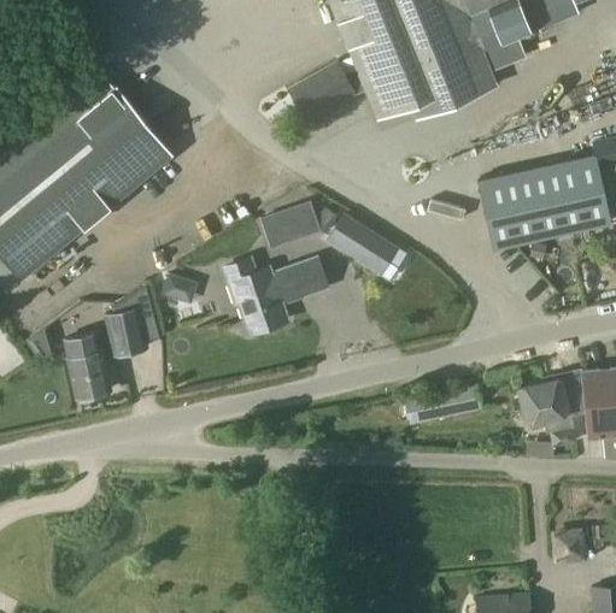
[(329,0),(358,70),(342,76),(353,96),(367,89),(376,113),(411,98),(417,112),(491,82),(488,75),(527,59),(518,39),(579,15),(575,4),(584,0),(329,0)]
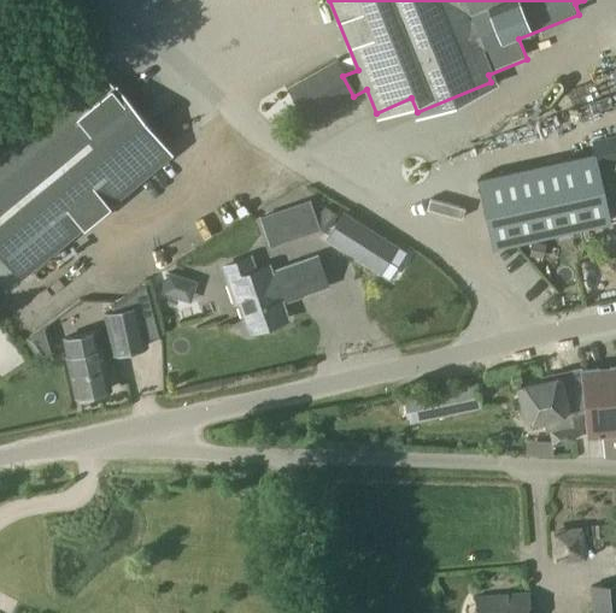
[(334,107),(353,96),(342,76),(338,65),(291,93),(308,121),(333,105),(334,107)]
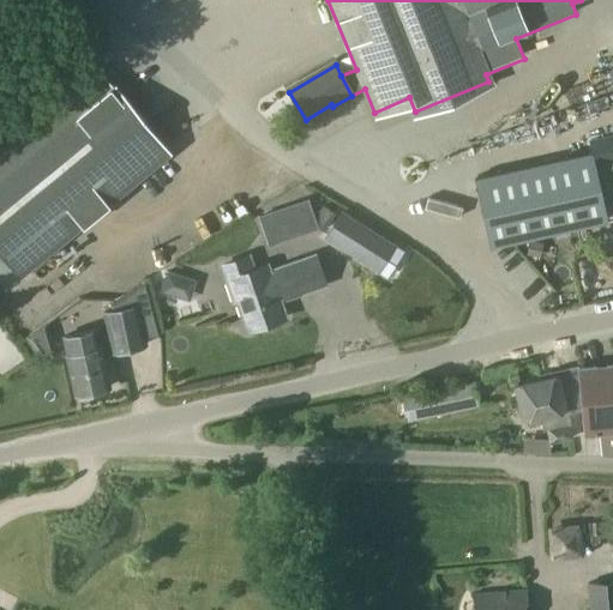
[(115,88),(0,182),(0,252),(23,279),(172,156),(115,88)]
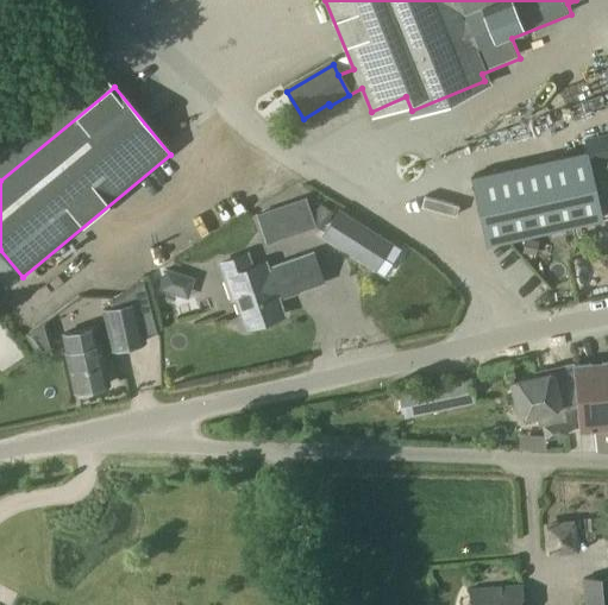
[(607,137),(584,143),(589,162),(607,157),(607,137)]
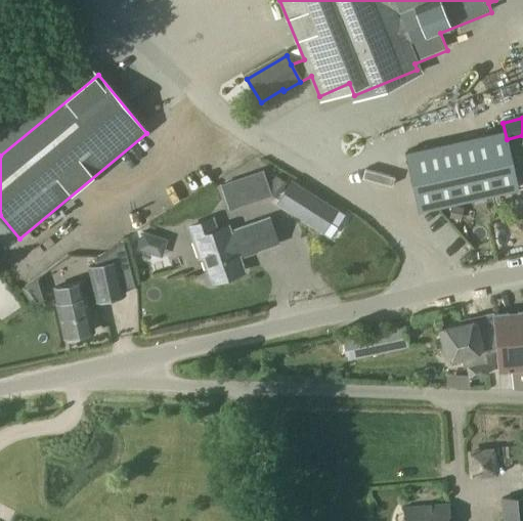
[(504,132),(406,154),(419,212),(516,190),(504,132)]
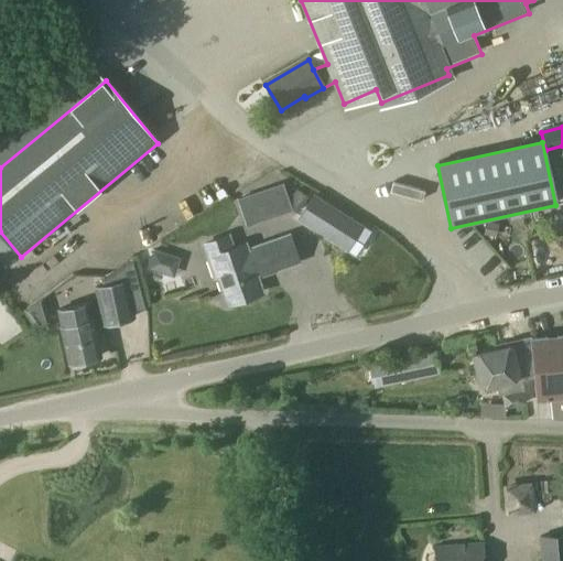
[(252,197),(239,202),(248,227),(261,223),(252,197)]
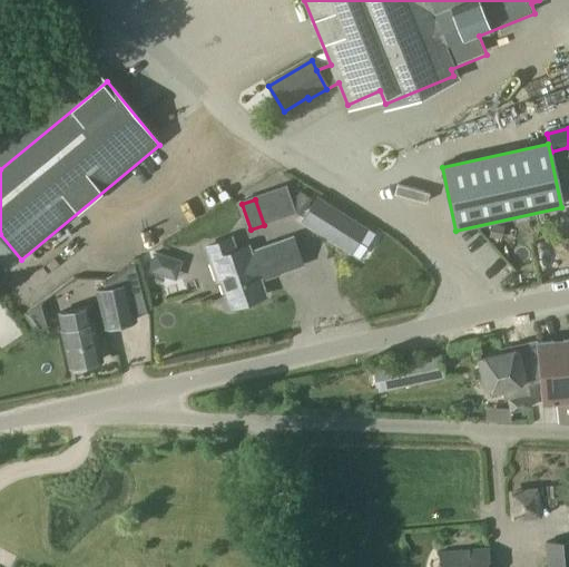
[(317,199),(302,224),(360,261),(375,235),(317,199)]
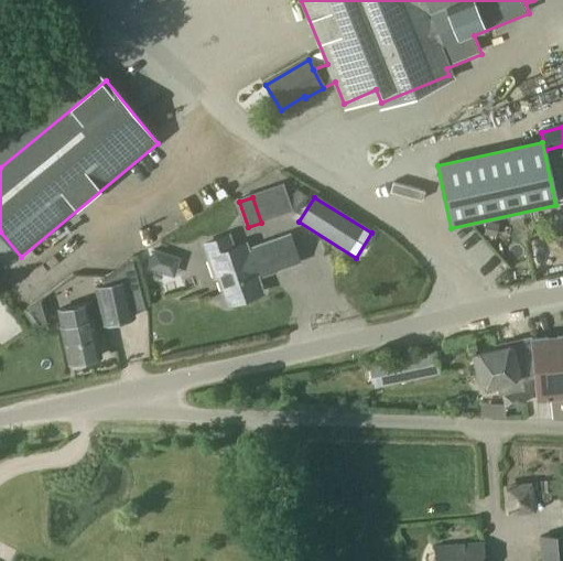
[(529,237),(532,270),(553,268),(549,235),(529,237)]
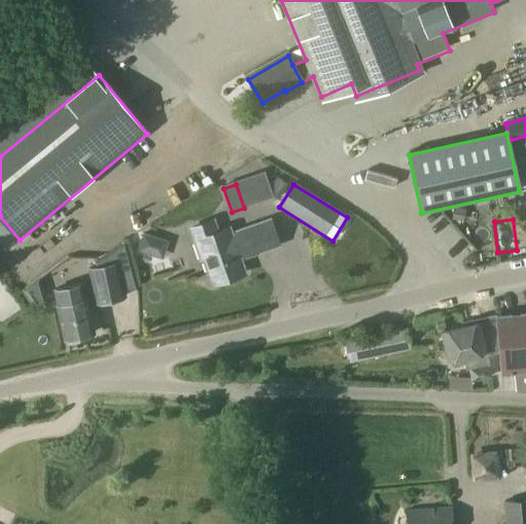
[(203,260),(205,259),(214,285),(246,274),(241,259),(280,246),(271,221),(233,235),(231,230),(218,234),(216,225),(194,233),(203,260)]
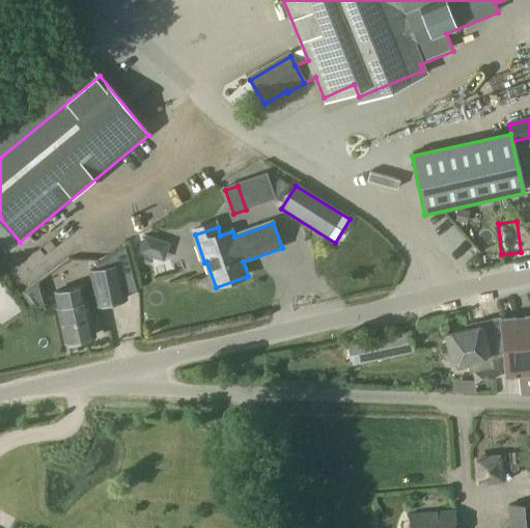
[(163,261),(168,247),(145,240),(140,253),(163,261)]
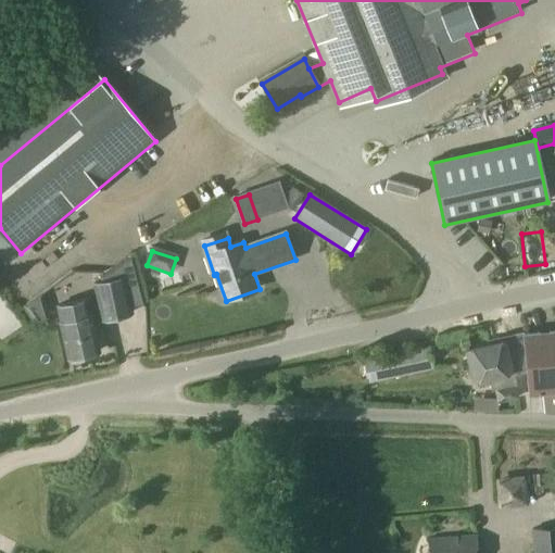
[(124,278),(93,286),(102,322),(134,313),(124,278)]
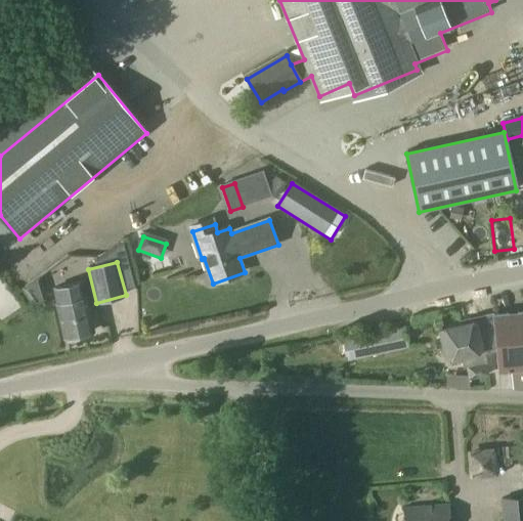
[(64,340),(95,334),(85,288),(54,294),(64,340)]
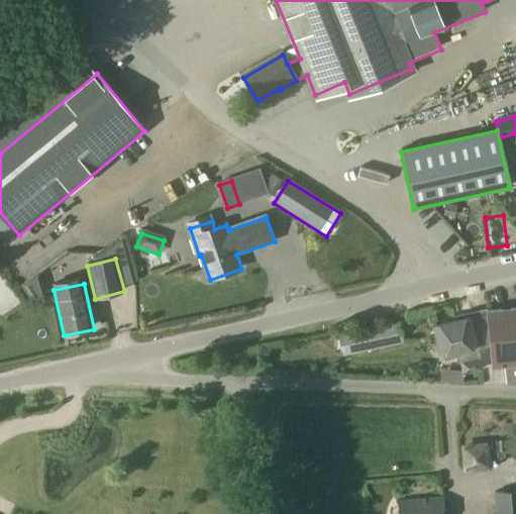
[(515,310),(488,314),(488,316),(491,344),(493,370),(506,369),(507,384),(515,383),(515,310)]
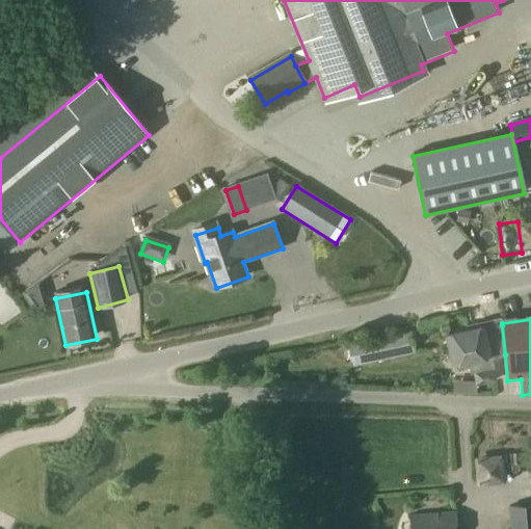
[(492,359),(505,354),(502,325),(448,338),(453,367),(470,364),(472,375),(475,375),(478,389),(497,386),(492,359)]
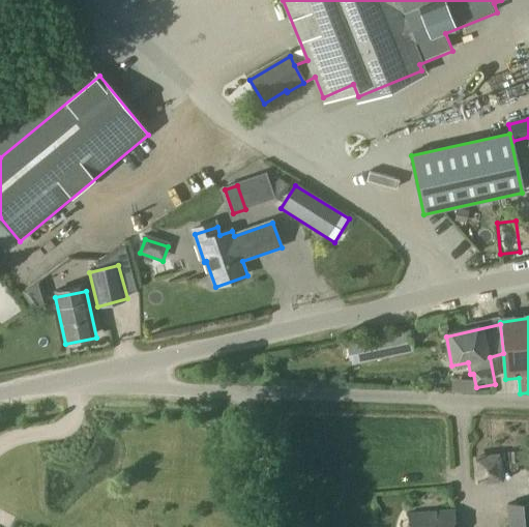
[(351,366),(412,353),(408,333),(347,346),(351,366)]
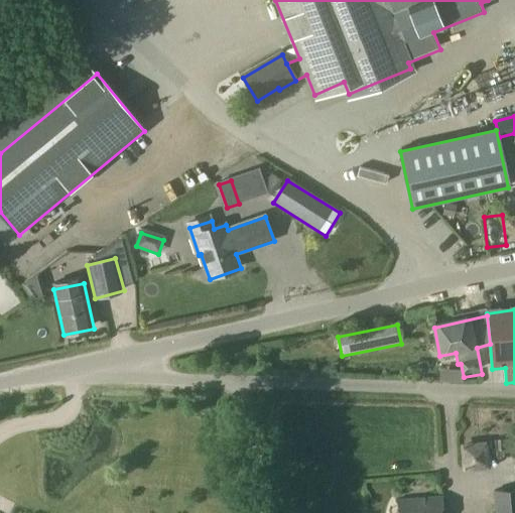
[(493,468),(493,439),(461,439),(462,468),(493,468)]
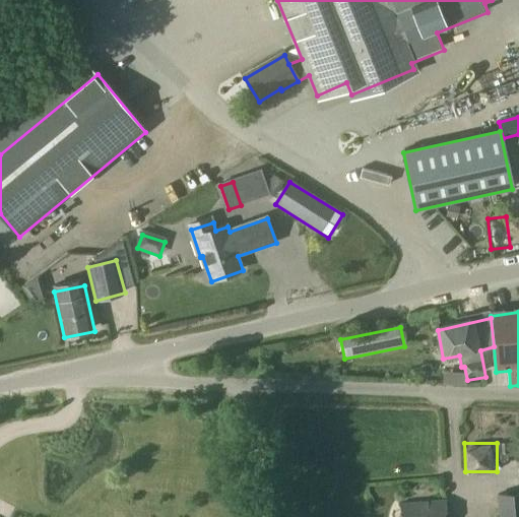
[(518,496),(500,499),(502,516),(518,516),(518,496)]
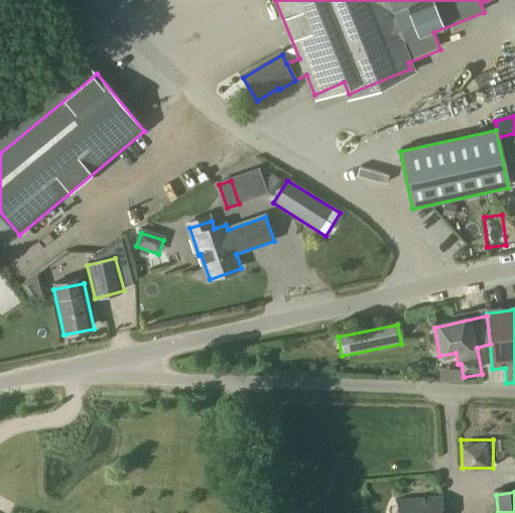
[(443,512),(442,499),(400,503),(401,512),(443,512)]
